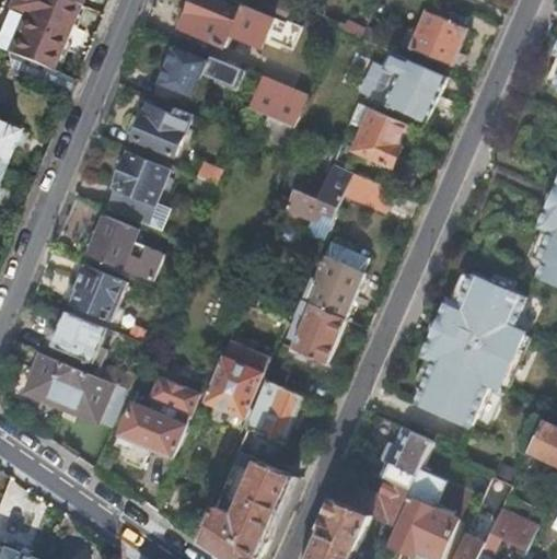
[(73,3),(64,0),(19,0),(0,47),(0,49),(43,68),(46,69),(73,3)]
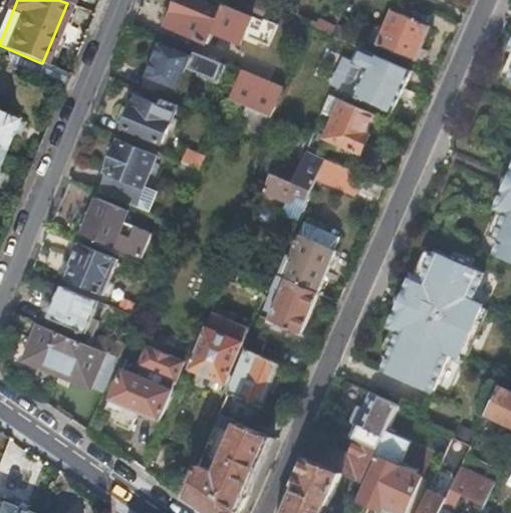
[(232,8),(227,6),(225,12),(196,0),(176,0),(172,11),(166,28),(211,46),(216,35),(242,45),(254,17),(232,8)]
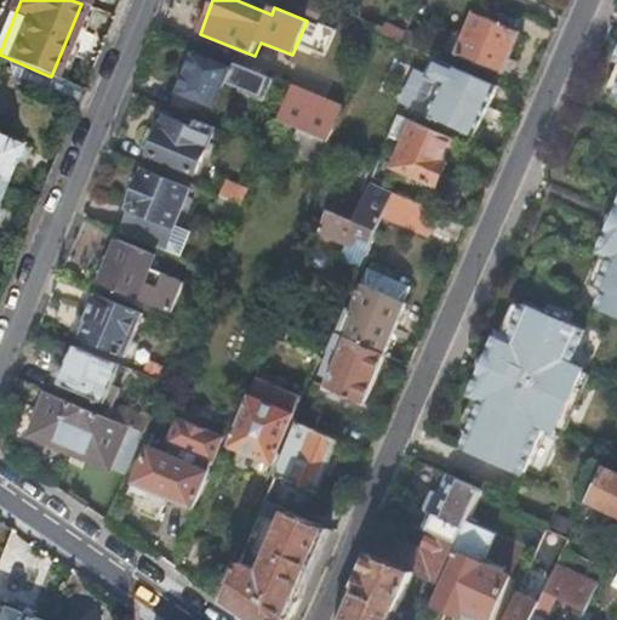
[(314,24),(321,4),(310,0),(284,0),(280,10),(307,21),(314,24)]
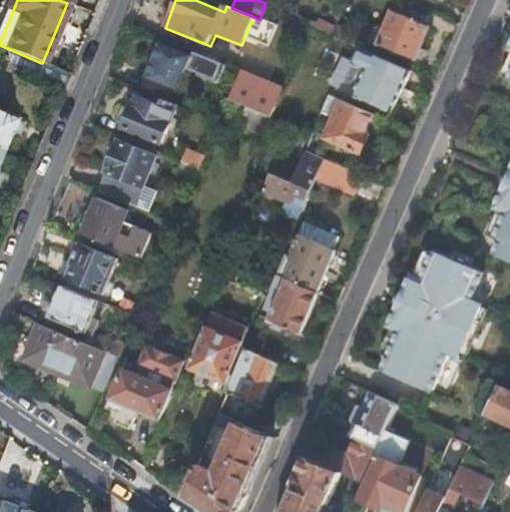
[(375,44),(413,60),(427,27),(388,11),(375,44)]
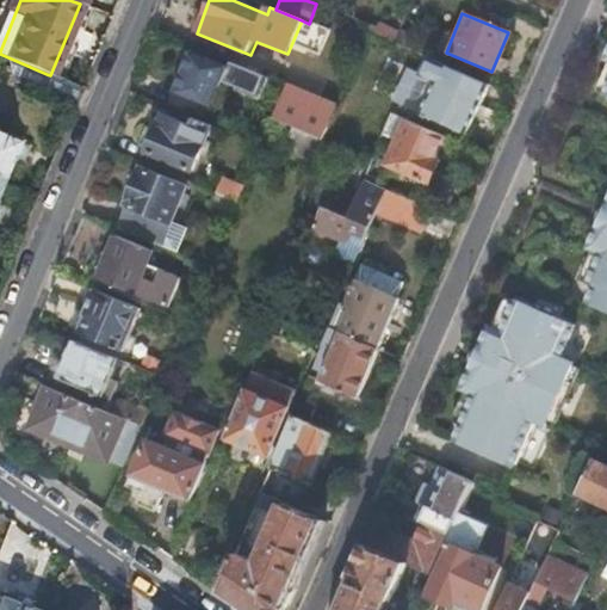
[(390,42),(395,31),(375,22),(372,29),(366,26),(365,30),(390,42)]
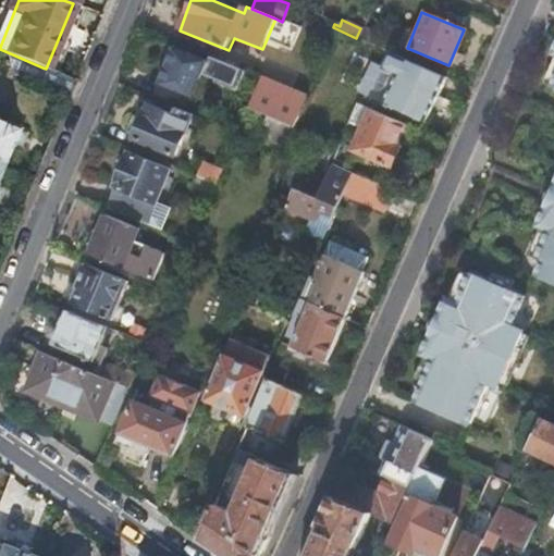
[(155,84),(170,90),(191,98),(205,60),(170,46),(156,83),(155,84)]
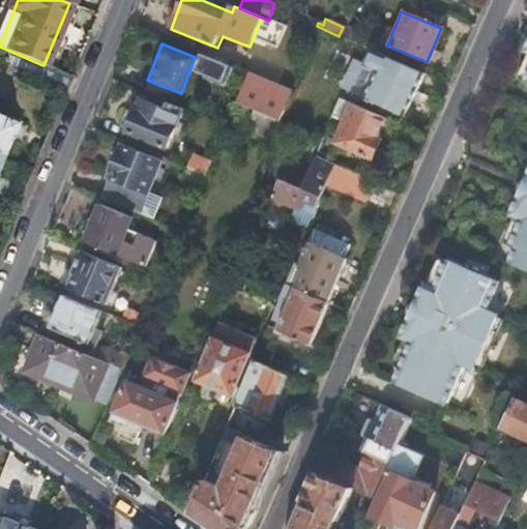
[(515,80),(521,83),(526,67),(526,54),(525,54),(515,80)]
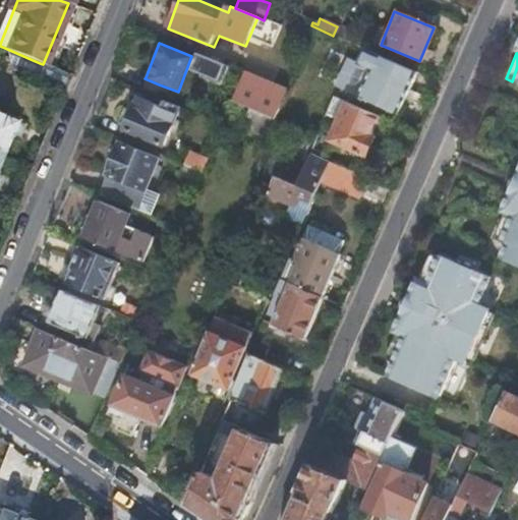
[(357,65),(349,61),(337,89),(396,114),(408,87),(395,80),(401,66),(379,56),(377,61),(361,55),(357,65)]
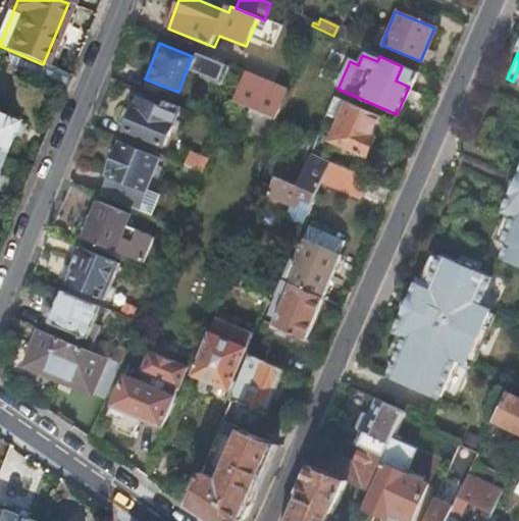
[(43,64),(40,63),(33,79),(60,90),(67,74),(43,64)]
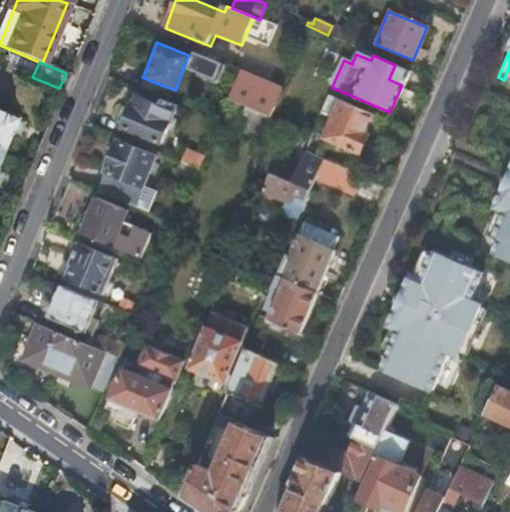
[(230,73),(207,63),(202,77),(225,86),(230,73)]
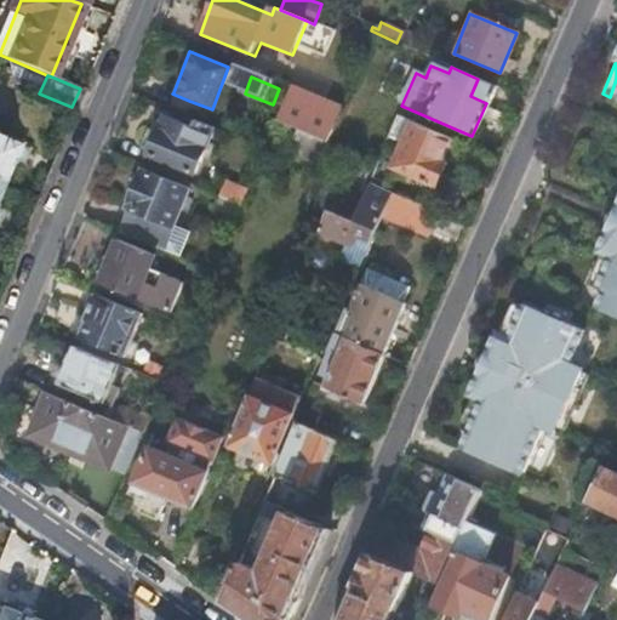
[(287,86),(276,126),(331,141),(341,101),(287,86)]
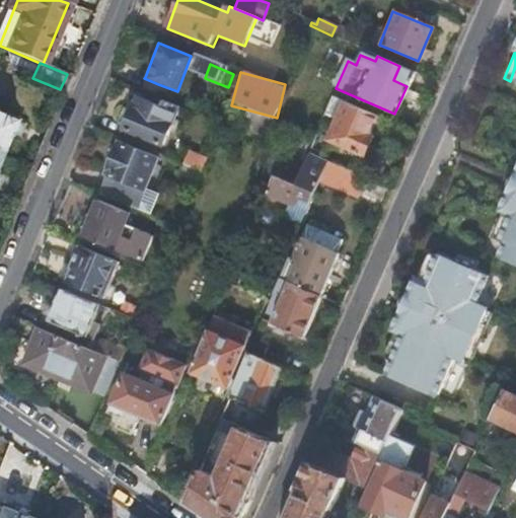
[(130,86),(153,96),(158,84),(144,78),(145,77),(135,74),(130,86)]
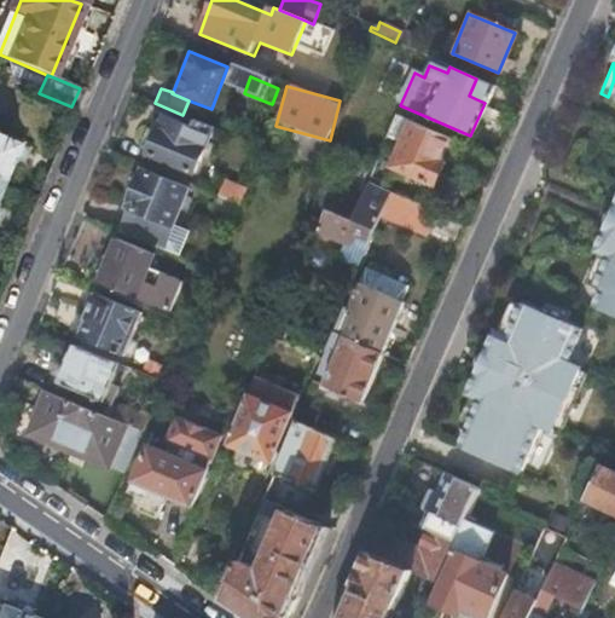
[(192,171),(210,126),(191,119),(189,126),(162,115),(157,128),(155,128),(154,131),(146,149),(145,151),(187,168),(192,171)]
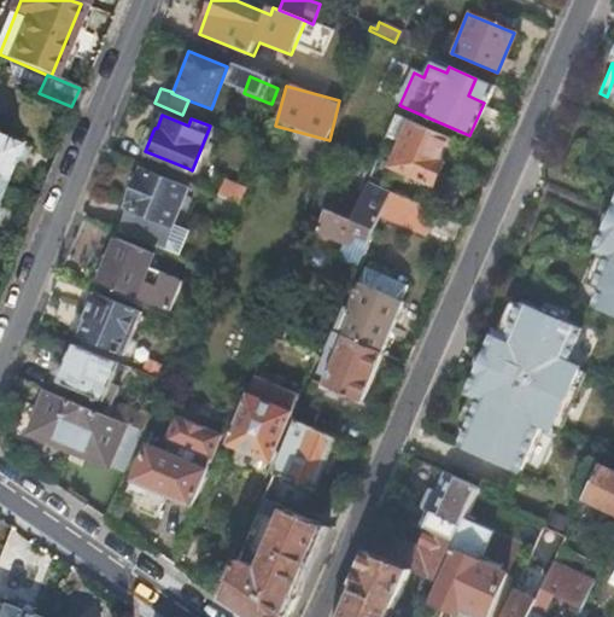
[(439,162),(448,140),(446,140),(421,129),(413,124),(405,140),(393,168),(409,174),(432,185),(442,163),(439,162)]
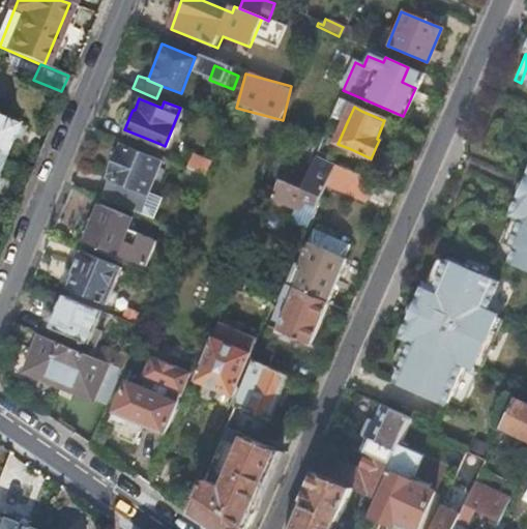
[(118,124),(125,127),(132,112),(125,109),(118,124)]
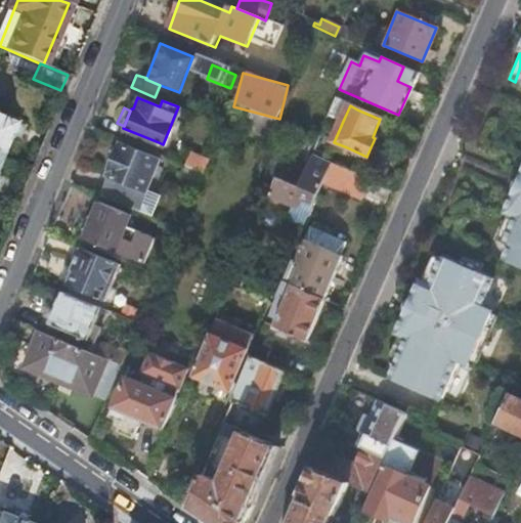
[(0,149),(5,136),(7,136),(13,121),(0,115),(0,149)]
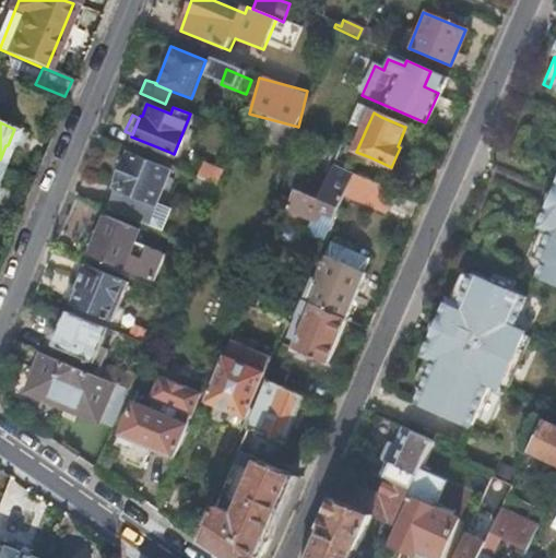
[(165,163),(169,152),(131,137),(127,147),(165,163)]
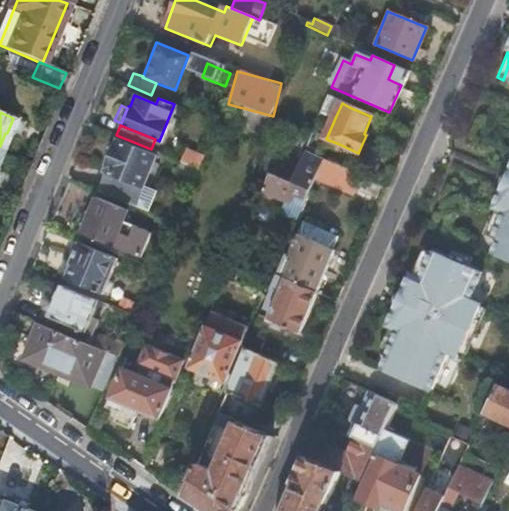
[(127,204),(141,210),(149,190),(140,186),(152,156),(115,140),(95,191),(98,192),(127,204)]
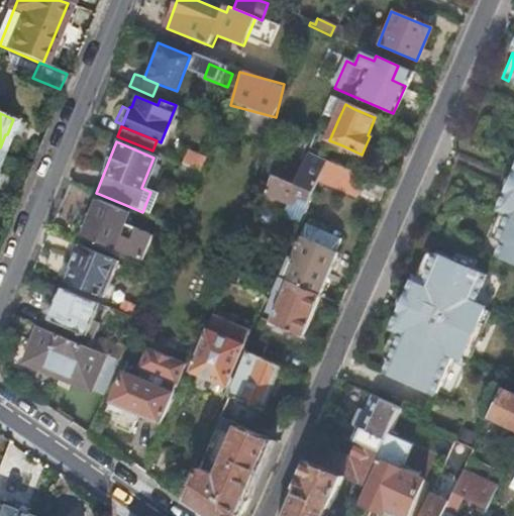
[(197,169),(202,158),(184,150),(180,162),(197,169)]
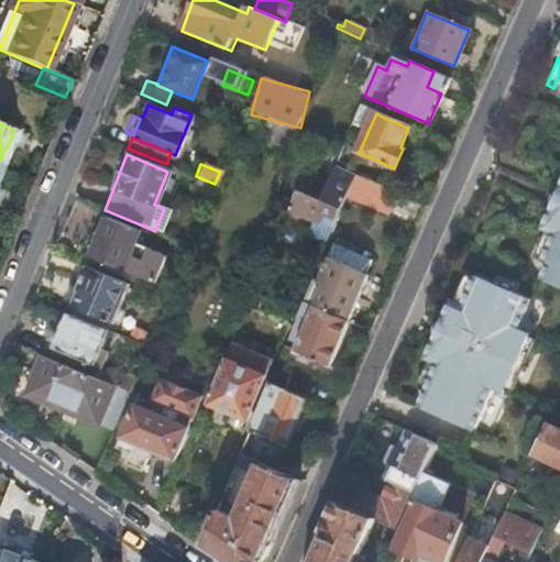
[(391,212),(399,194),(364,179),(355,175),(350,187),(348,194),(391,212)]
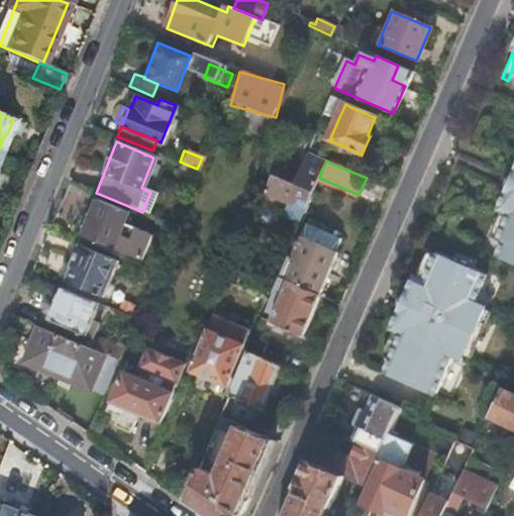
[(309,202),(319,178),(321,172),(303,164),(294,184),(274,174),(264,197),(287,207),(292,195),(309,202)]
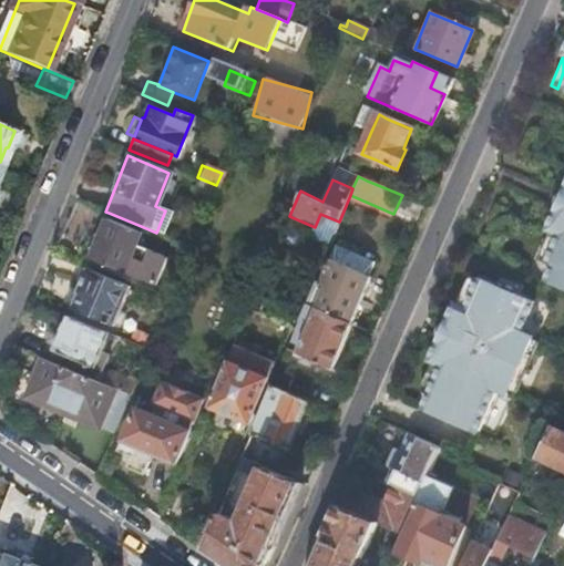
[(545,230),(552,234),(563,206),(563,179),(560,191),(551,208),(542,228),(545,230)]
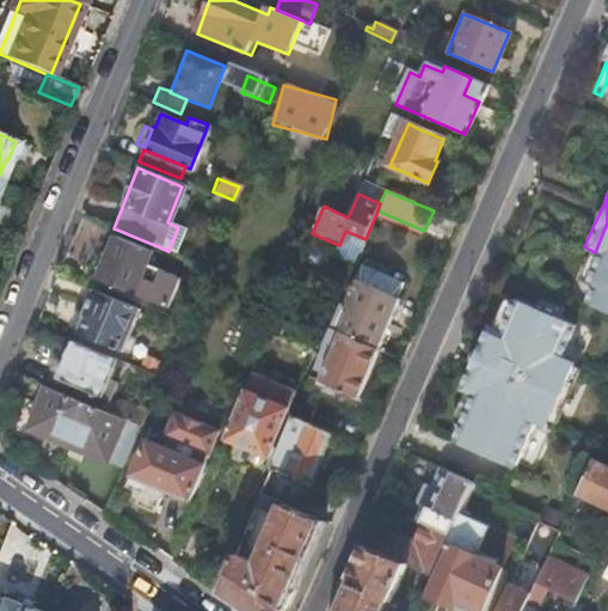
[(593,221),(594,225),(603,206),(601,206),(599,207),(596,209),(594,211),(594,213),(593,214),(593,217),(593,219),(593,221)]
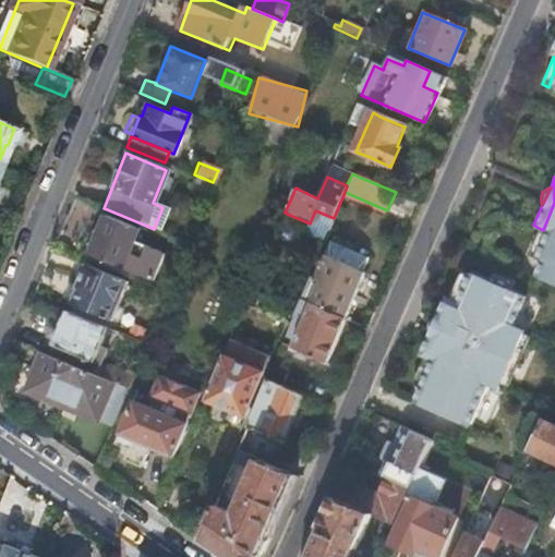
[(554,203),(543,230),(544,231),(532,259),(538,262),(531,277),(554,286),(554,203)]
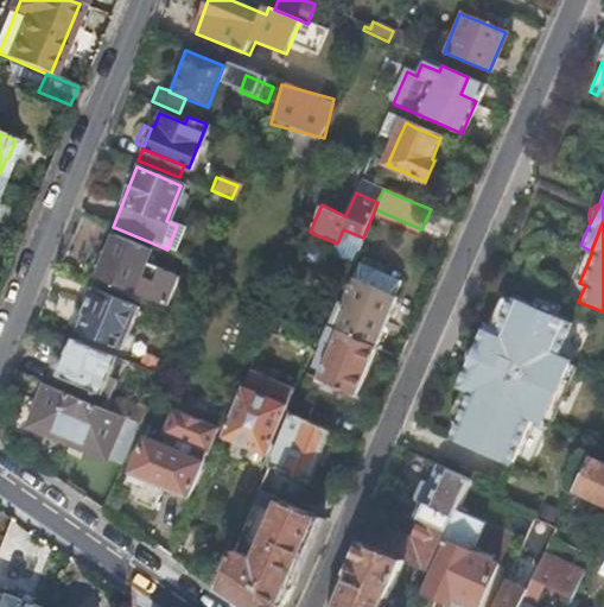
[(150,248),(151,242),(116,228),(114,234),(113,233),(95,277),(132,292),(138,279),(146,283),(152,267),(144,264),(150,248)]
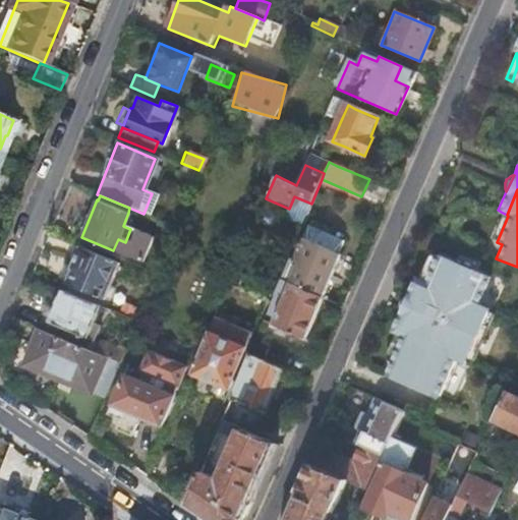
[(490,238),(497,242),(508,216),(507,215),(501,212),(490,238)]
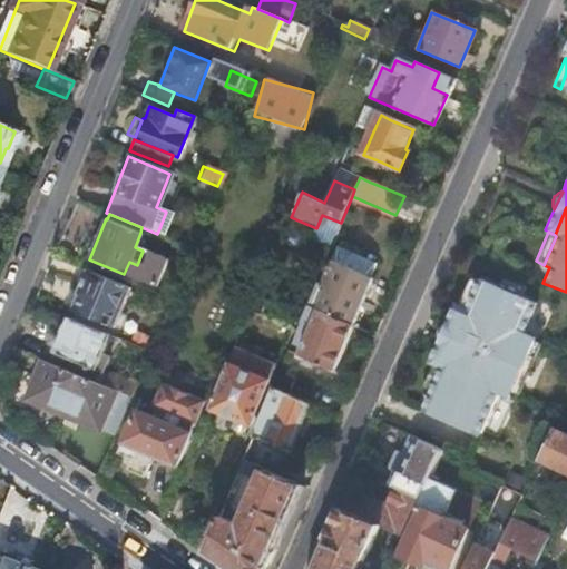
[(331,262),(368,277),(373,265),(336,249),(331,262)]
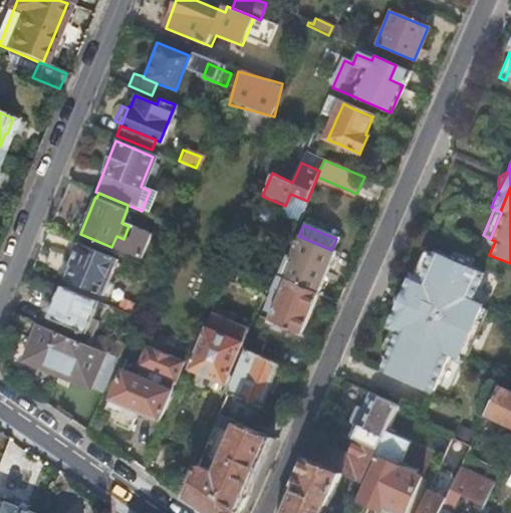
[(285,280),(316,294),(334,251),(331,250),(298,236),(288,259),(293,261),(285,280)]
